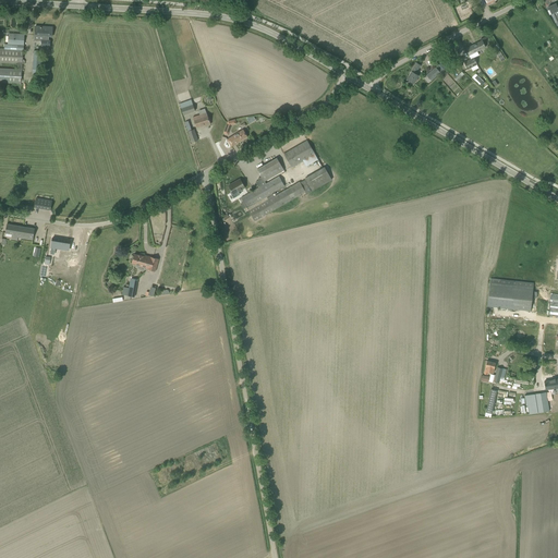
[(547,11),(549,14),(552,14),(555,23),(557,21),(557,8),(556,3),(548,7),(549,10),(547,11)]
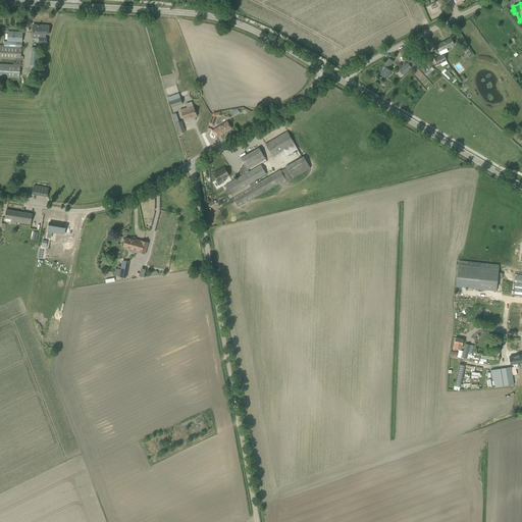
[(40,43),(39,48),(45,49),(45,43),(47,43),(47,37),(45,37),(46,34),(49,35),(49,25),(33,24),(33,34),(41,34),(41,37),(39,37),(39,43),(40,43)]
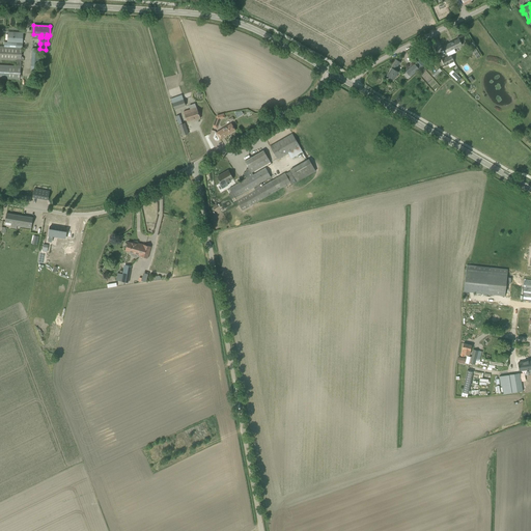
[(0,46),(0,59),(16,60),(21,61),(23,38),(23,33),(8,32),(7,42),(4,42),(4,47),(0,46)]
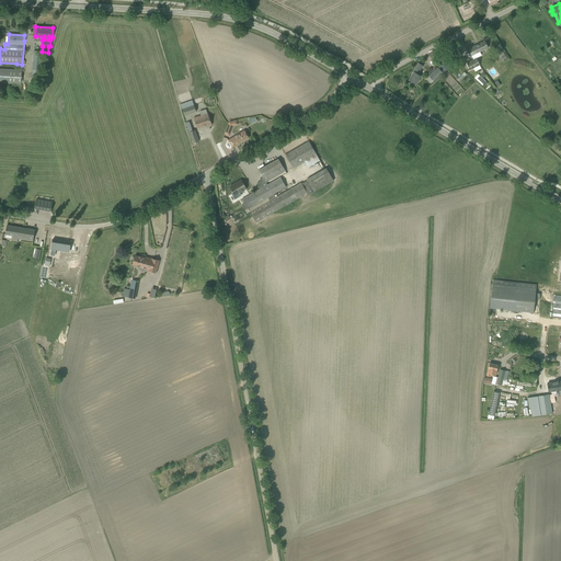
[(473,59),(467,63),(469,68),(470,69),(480,65),(477,58),(481,55),(480,52),(488,47),(487,45),(484,41),(468,49),(471,56),(473,59)]
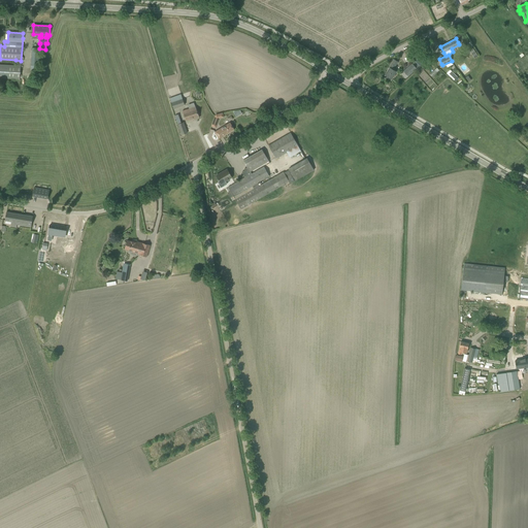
[(385,75),(391,79),(396,71),(393,69),(397,62),(394,59),(387,71),(385,75)]
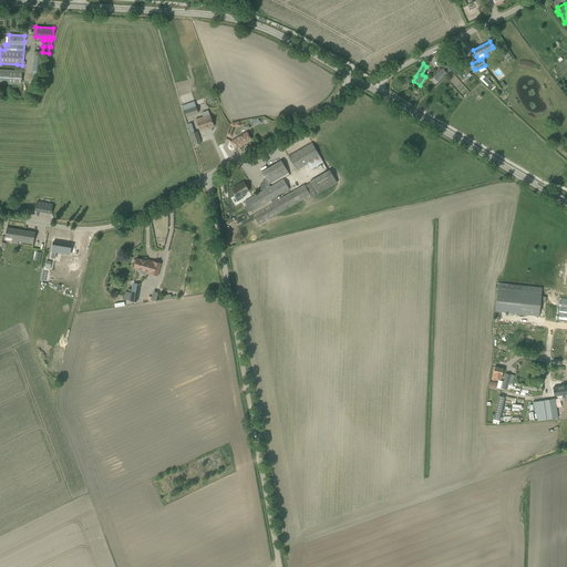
[(22,65),(17,64),(17,71),(0,69),(0,83),(21,85),(22,65)]
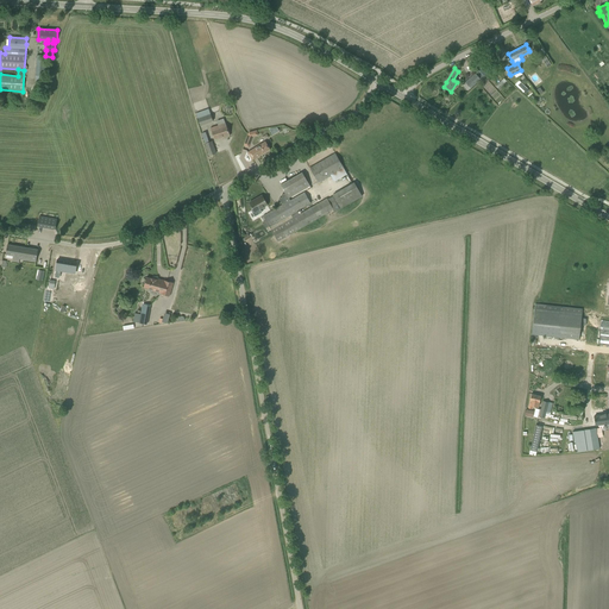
[(465,82),(470,88),(481,79),(475,73),(465,82)]
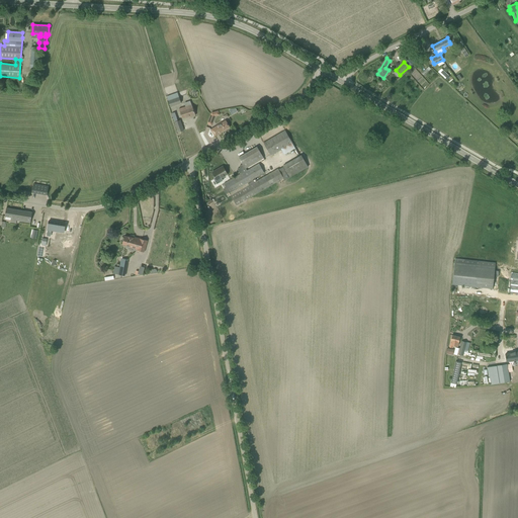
[(450,76),(441,68),(438,72),(446,80),(450,76)]
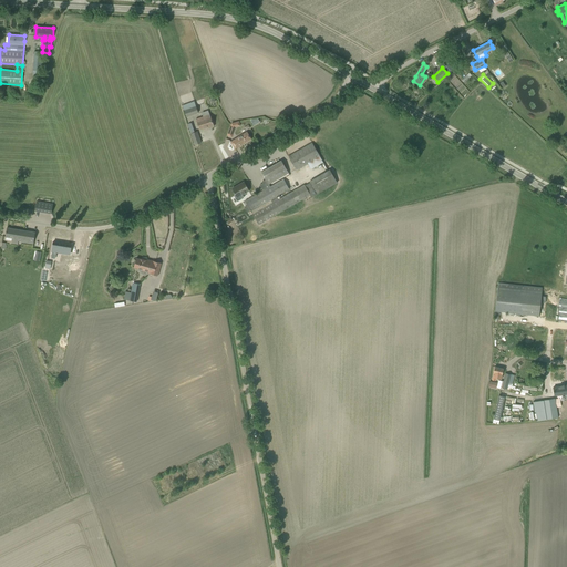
[(184,110),(186,116),(198,113),(196,105),(184,110)]
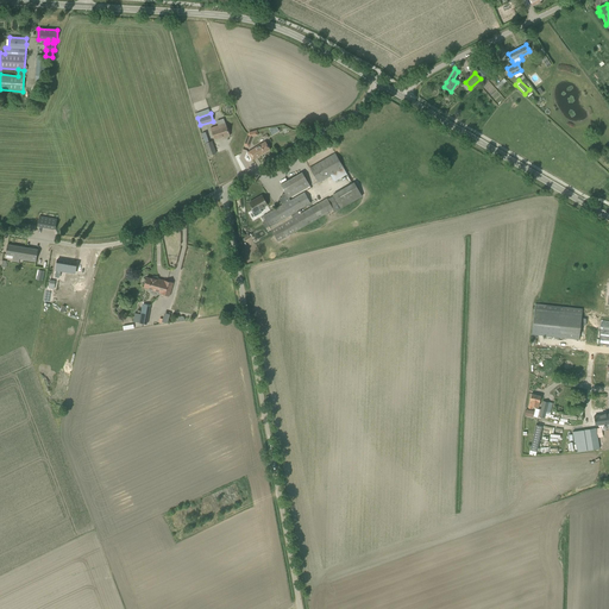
[(211,127),(213,135),(214,139),(225,136),(225,137),(230,136),(225,123),(223,118),(217,120),(218,125),(211,127)]
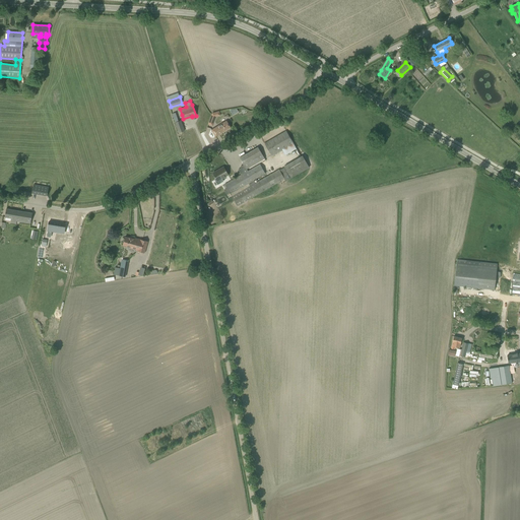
[(208,124),(212,125),(215,117),(220,115),(219,111),(212,113),(208,124)]
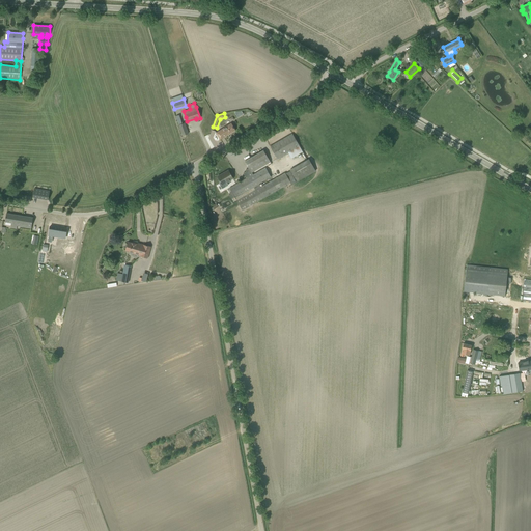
[(216,132),(220,139),(235,130),(231,122),(216,132)]
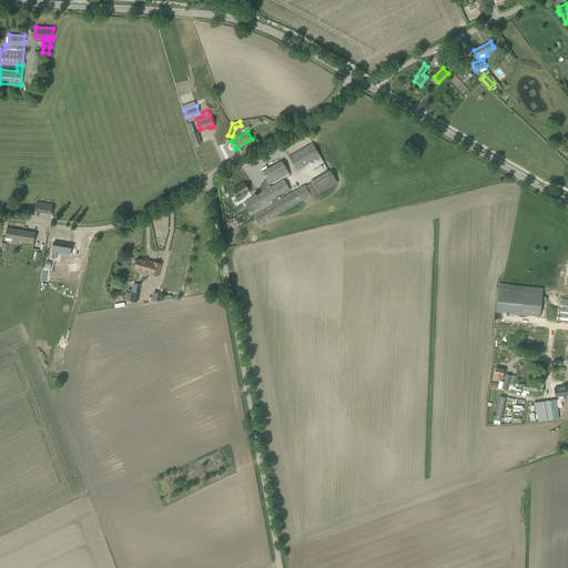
[(191,134),(195,145),(201,143),(198,132),(191,134)]
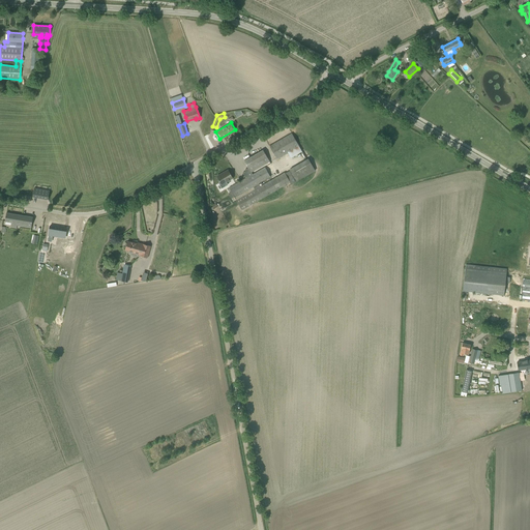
[(299,146),(294,138),(292,134),(269,146),(276,158),(299,146)]
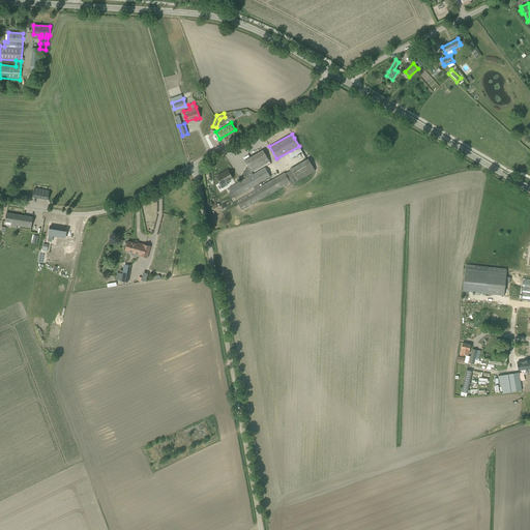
[(248,176),(229,187),(241,210),(290,182),(291,184),(296,182),(290,171),(285,173),(284,172),(260,185),(259,183),(270,177),(265,167),(270,164),(263,150),(244,160),(251,172),(247,174),(248,176)]
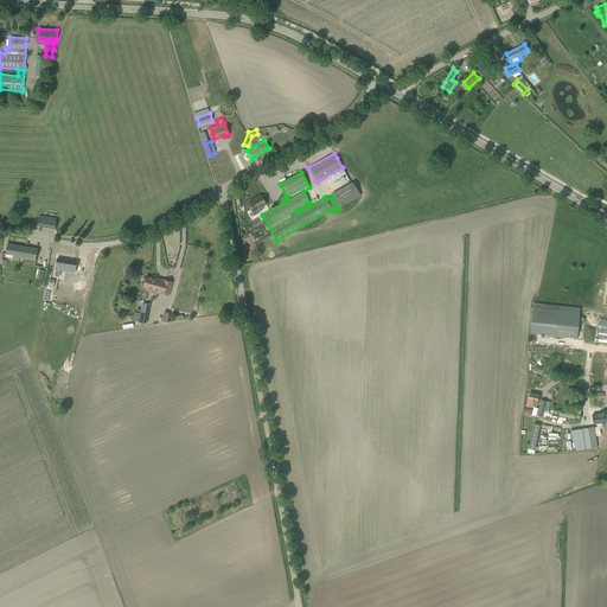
[(331,193),(339,208),(360,196),(353,181),(345,186),(331,193)]
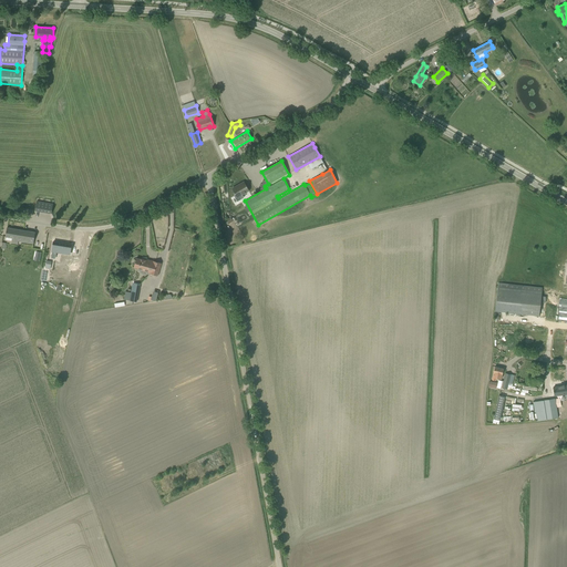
[(235,196),(237,200),(243,197),(241,195),(248,191),(244,182),(233,188),(236,195),(235,196)]
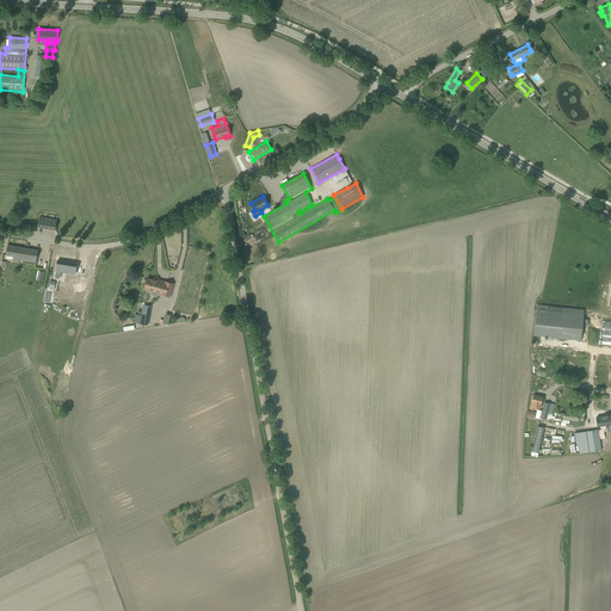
[(37,227),(55,230),(57,220),(39,216),(37,227)]
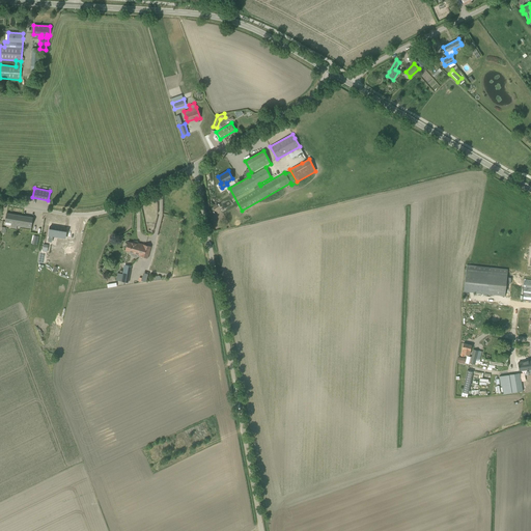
[(10,227),(17,228),(17,225),(31,228),(33,218),(6,213),(5,222),(11,223),(10,227)]
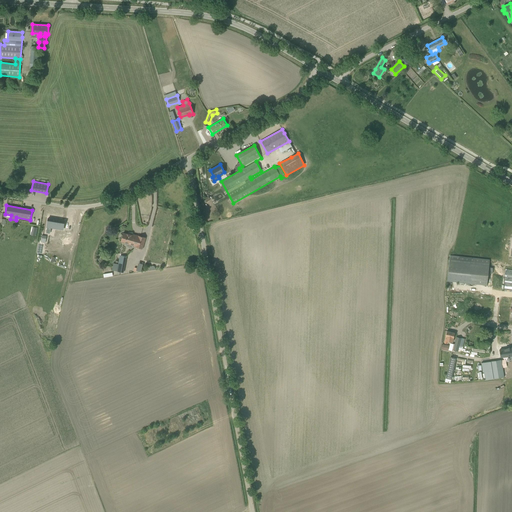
[(50,218),(49,226),(65,229),(67,221),(50,218)]
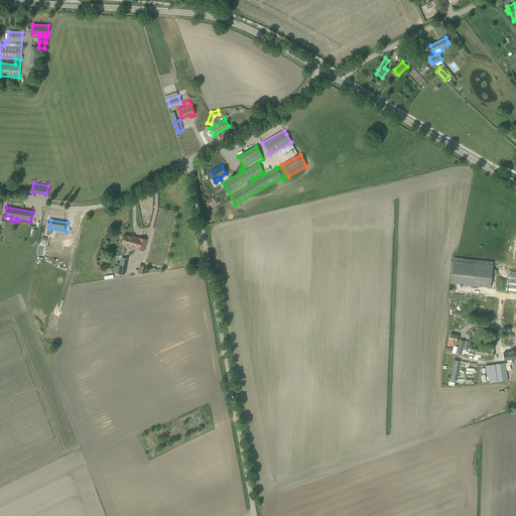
[(515,227),(507,226),(505,240),(515,241),(515,227)]
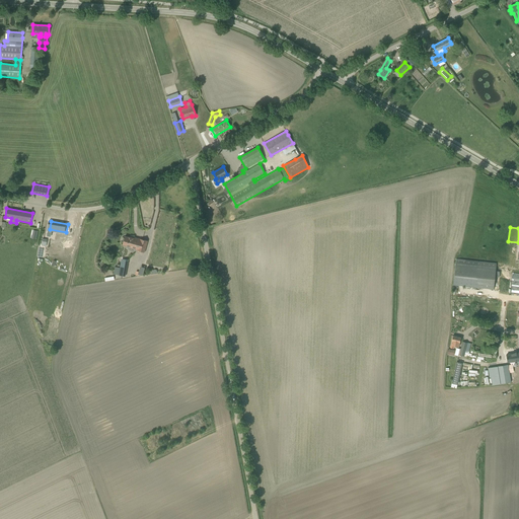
[(68,231),(66,246),(72,247),(74,232),(68,231)]
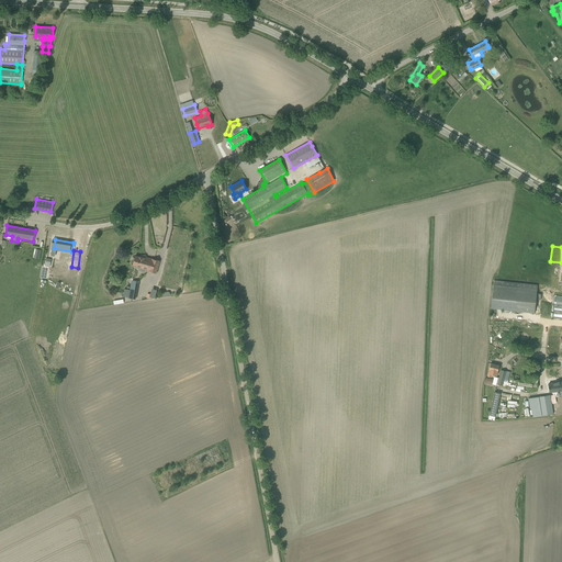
[(133,262),(133,265),(141,267),(141,270),(142,270),(143,271),(144,271),(145,271),(146,270),(148,271),(156,273),(159,261),(152,259),(144,257),(144,258),(139,257),(135,256),(134,258),(134,257),(133,258),(133,259),(132,260),(132,261),(132,262),(133,262)]
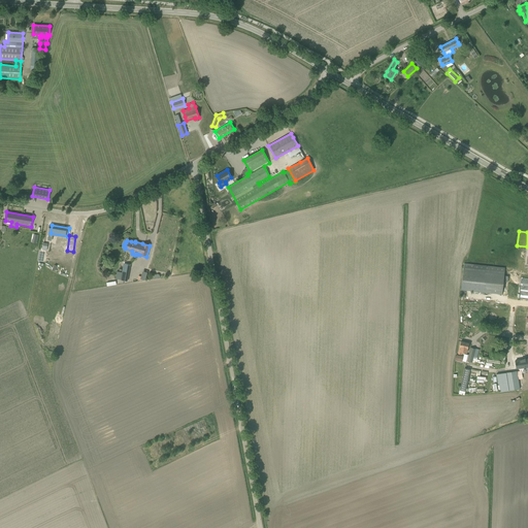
[(123,263),(120,279),(127,282),(130,264),(123,263)]
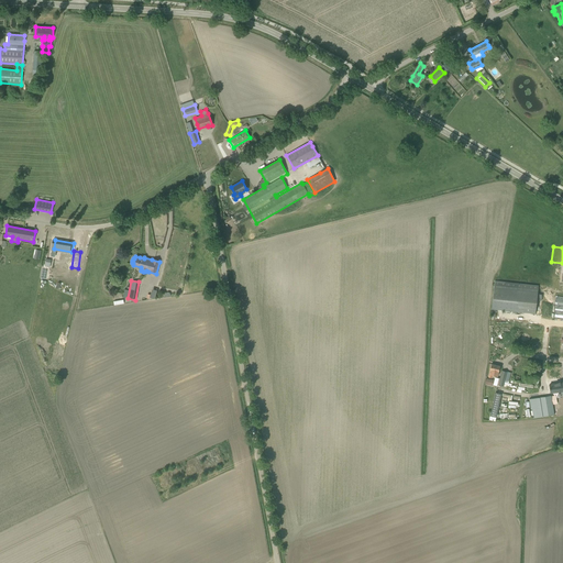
[(495,280),(492,309),(536,313),(538,291),(539,285),(522,284),(495,280)]
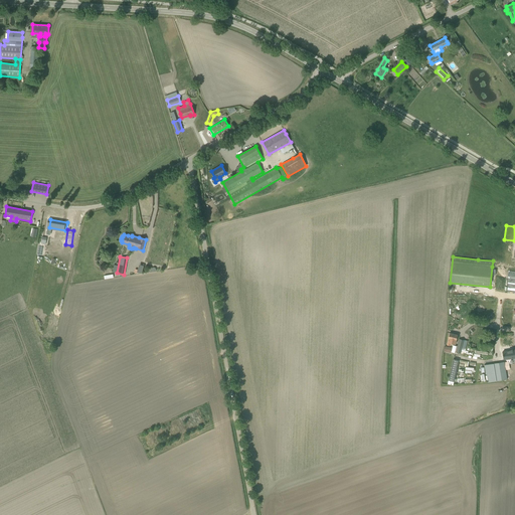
[(471,301),(483,303),(484,296),(472,294),(471,301)]
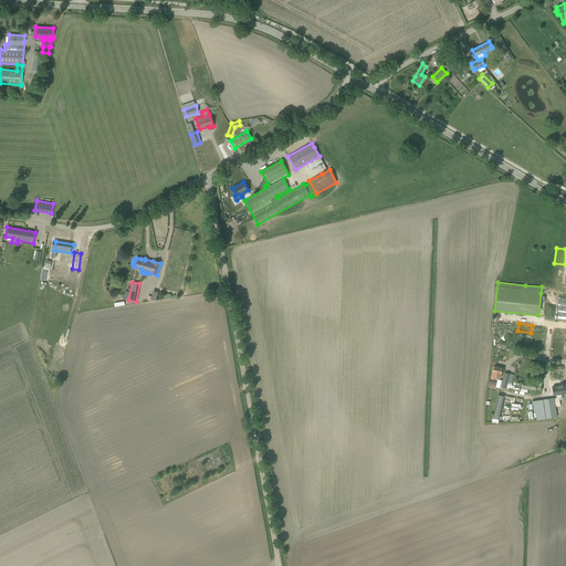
[(491,379),(494,380),(495,377),(500,378),(502,368),(494,366),(491,379)]
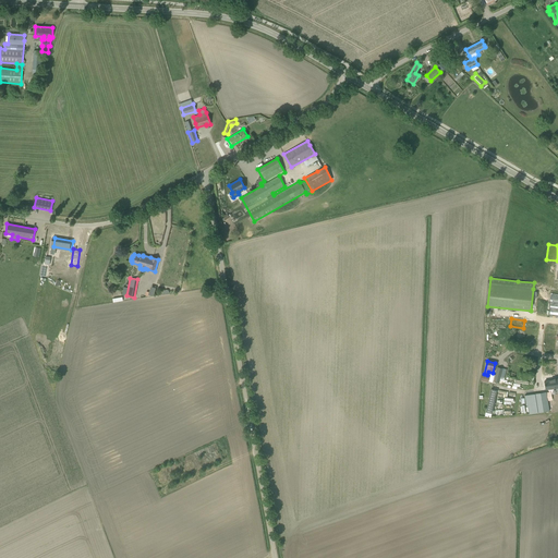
[(557,378),(545,379),(546,388),(556,387),(556,390),(556,392),(557,391),(557,378)]
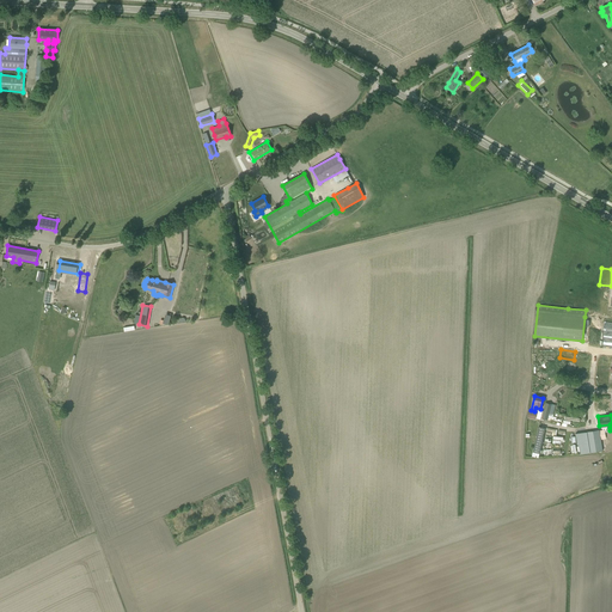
[(532,452),(539,453),(545,428),(538,427),(532,452)]
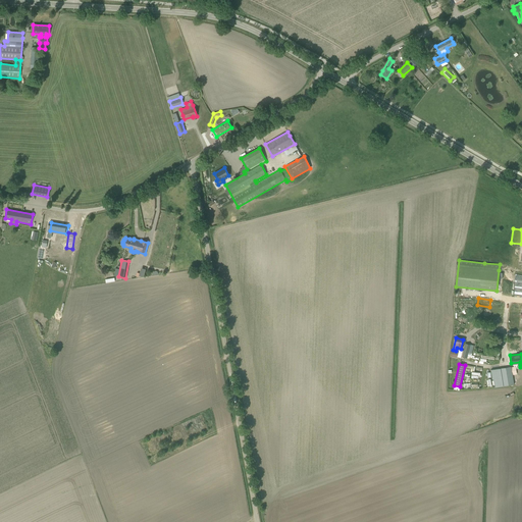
[(515,366),(490,369),(492,387),(517,384),(516,376),(513,376),(512,374),(516,374),(515,366)]
